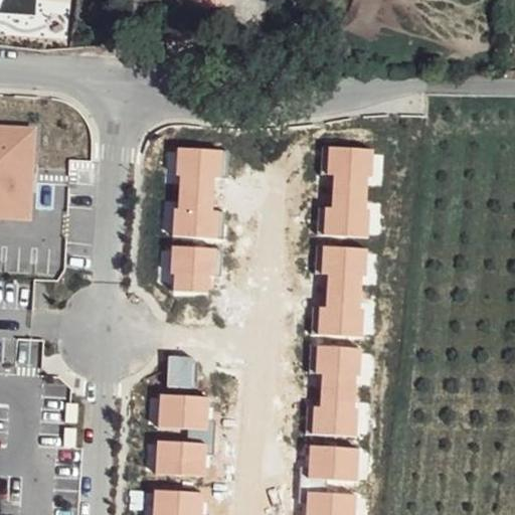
[(38,127),(0,125),(0,221),(34,223),(38,127)]
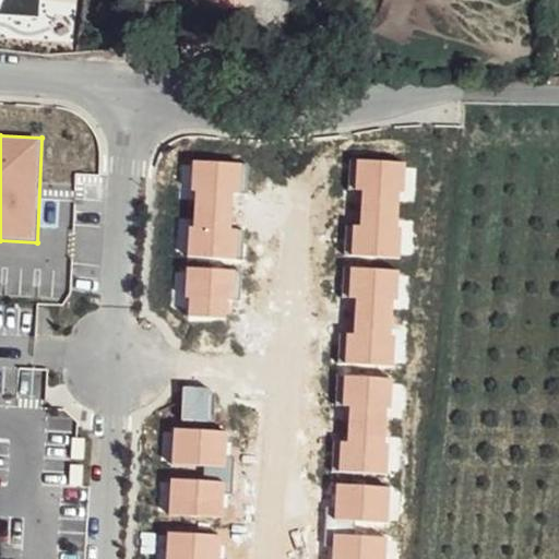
[(404,162),(357,158),(352,256),(399,258),(404,162)]
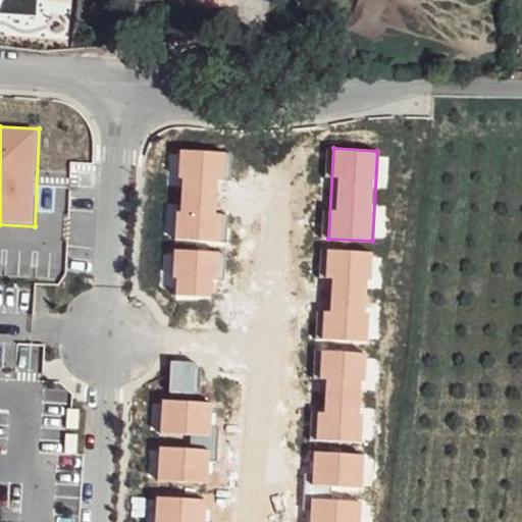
[(226,152),(183,150),(177,240),(221,243),(226,152)]
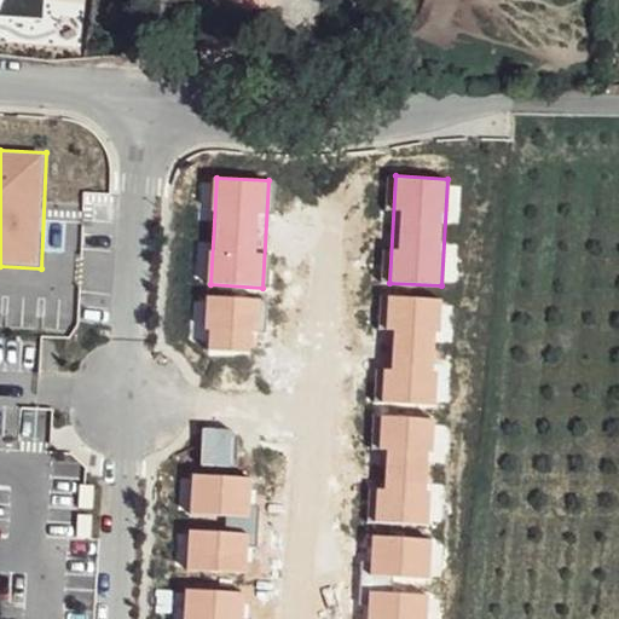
[(262,299),(207,295),(203,348),(260,352),(262,299)]
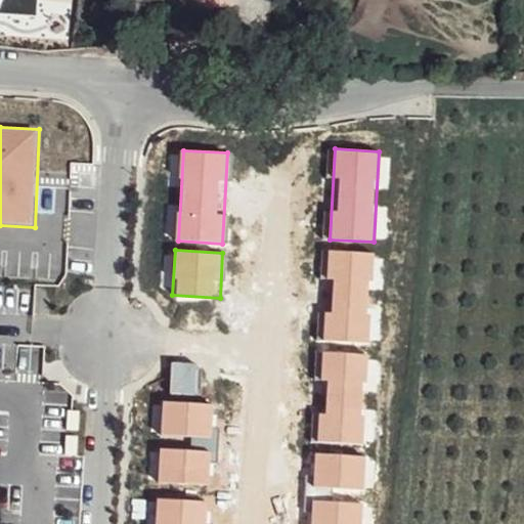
[(374,253),(330,251),(324,341),(368,344),(374,253)]
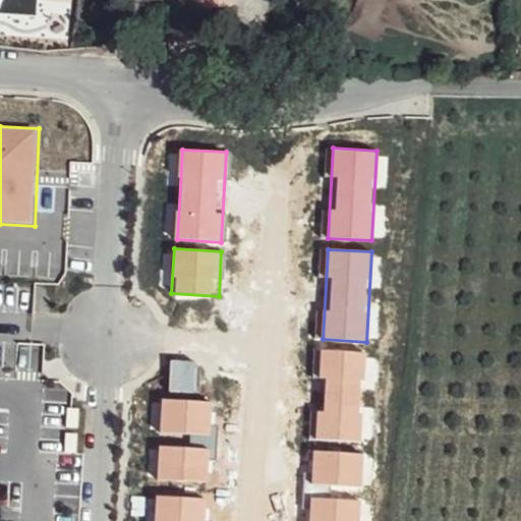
[(366,353),(322,350),(316,441),(361,443),(366,353)]
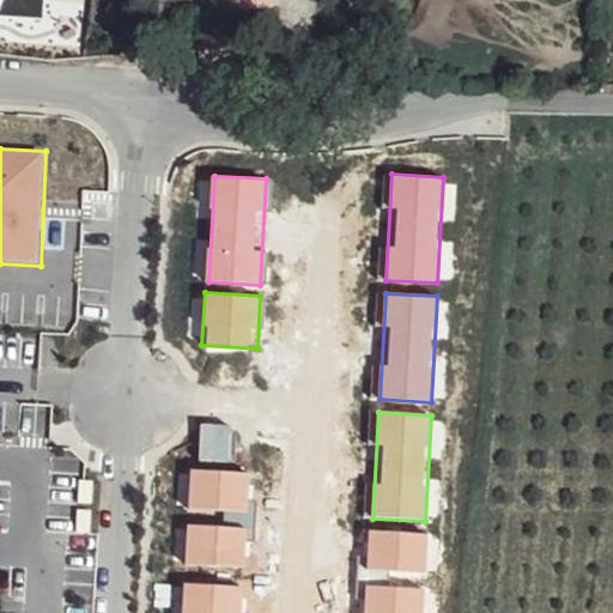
[(246,511),(248,472),(192,468),(189,509),(246,511)]
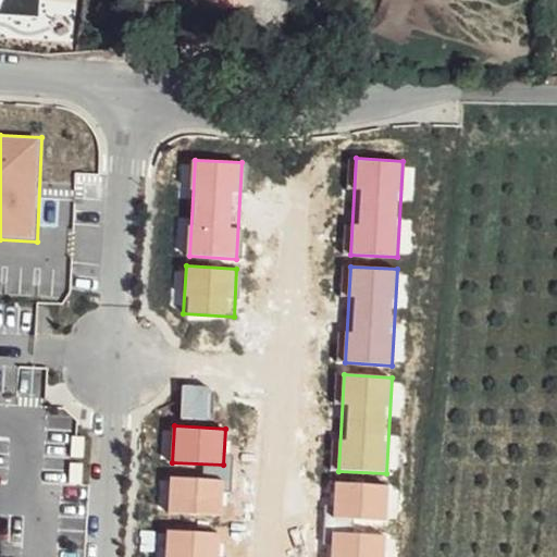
[(220,517),(222,480),(171,478),(169,514),(220,517)]
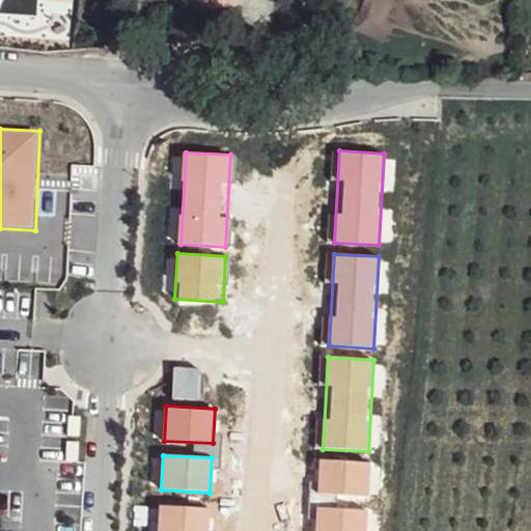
[(366,497),(368,462),(319,458),(317,494),(366,497)]
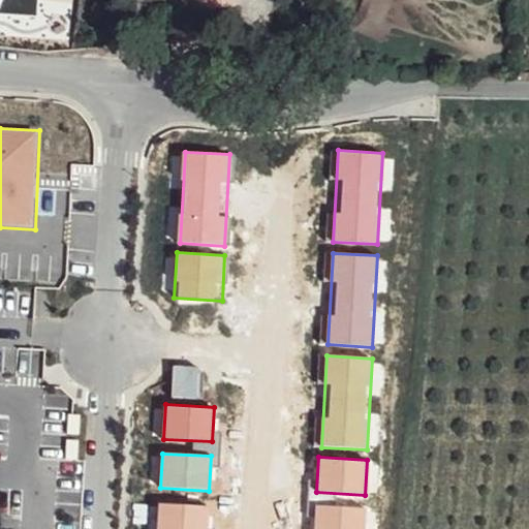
[(205,528),(207,506),(158,503),(156,528),(205,528)]
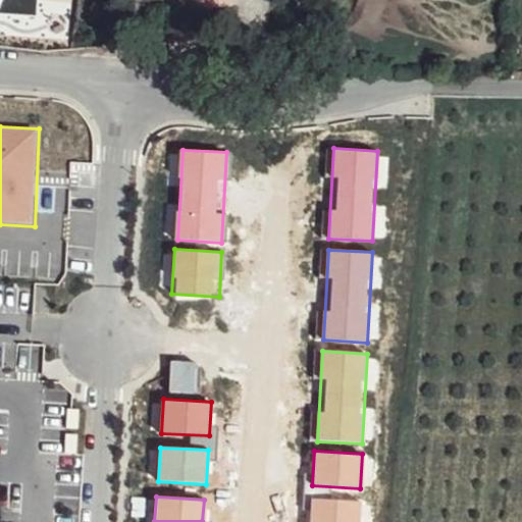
[(358,521),(360,501),(312,498),(310,521),(358,521)]
